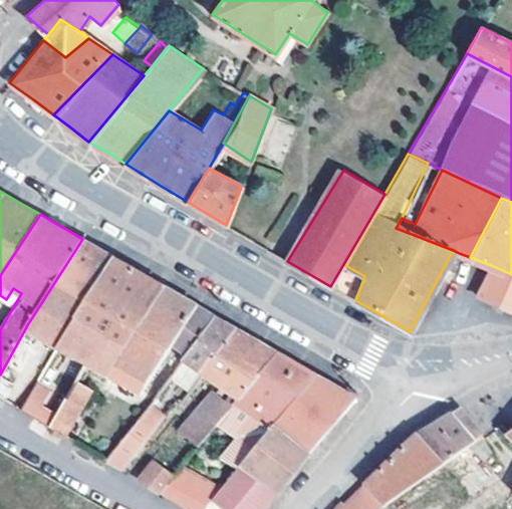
[(59,345),(74,320),(113,256),(104,251),(82,239),(28,323),(22,334),(31,340),(37,332),(59,345)]
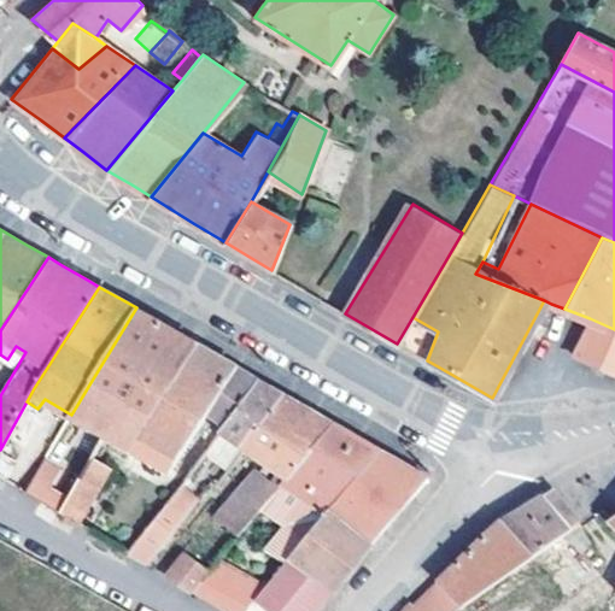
[(89,385),(150,416),(195,341),(185,335),(136,307),(89,385)]
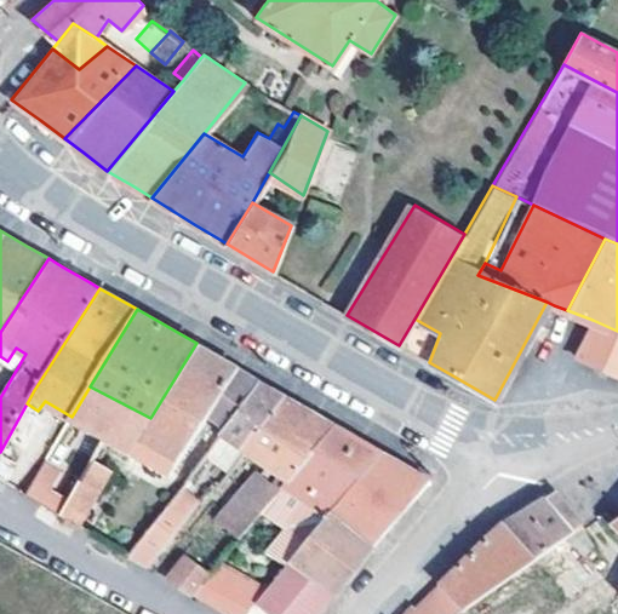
[(399,345),(429,362),(440,333),(415,319),(399,345)]
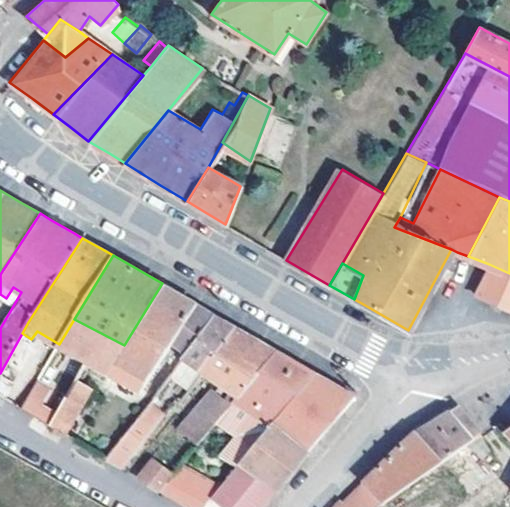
[(509,273),(489,264),(475,295),(502,307),(509,310),(509,273)]
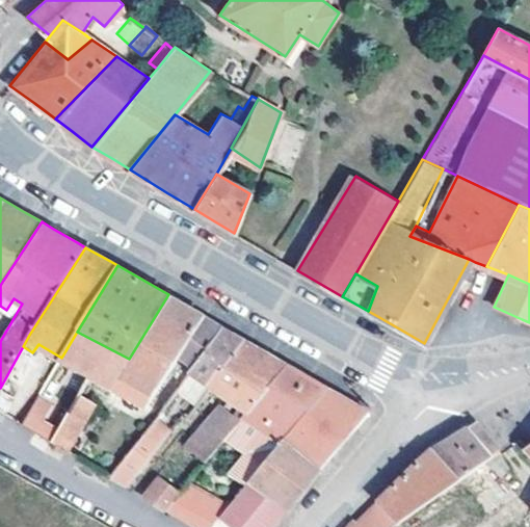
[(179,353),(194,363),(220,324),(176,298),(168,294),(129,359),(111,387),(146,405),(179,353)]
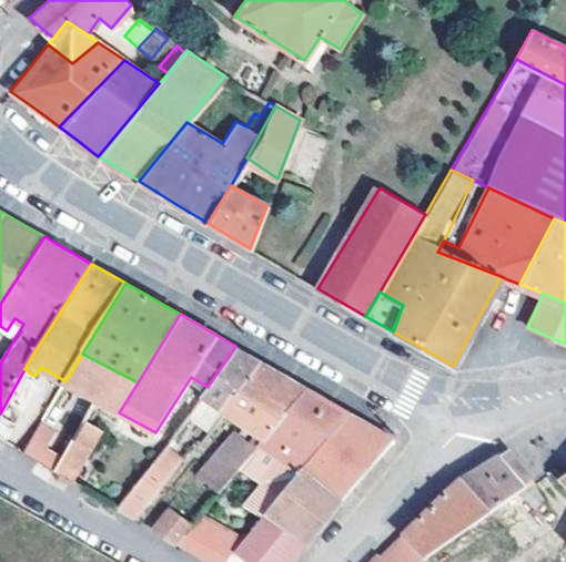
[(214,425),(224,411),(262,360),(242,349),(235,346),(208,387),(193,408),(214,425)]
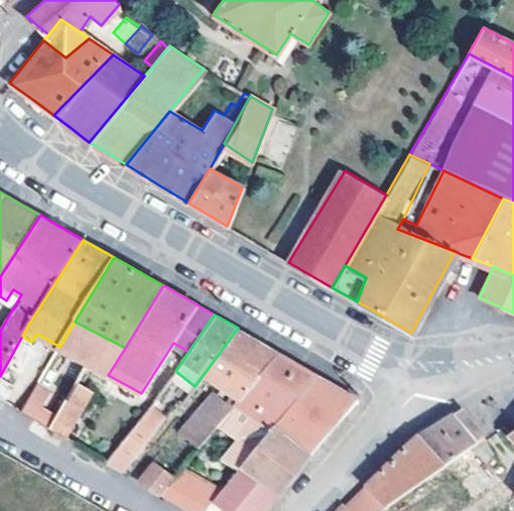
[(86,363),(108,375),(125,348),(75,322),(59,347),(86,363)]
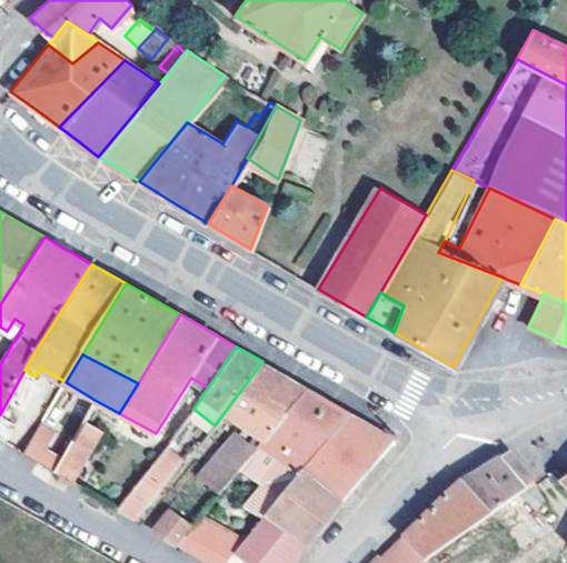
[(221,488),(259,443),(307,388),(284,373),(262,361),(225,412),(242,426),(217,455),(215,453),(198,472),(221,488)]
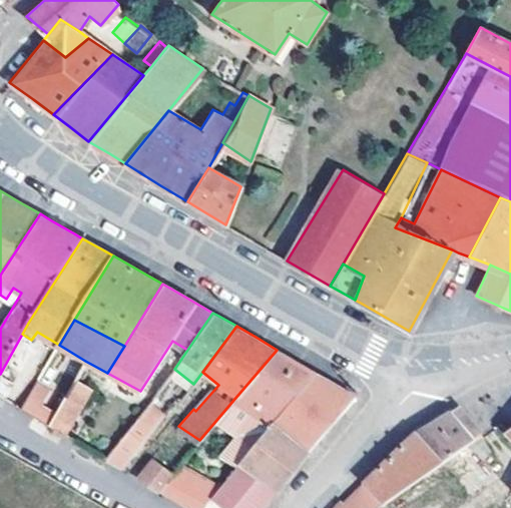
[(270,427),(273,423),(316,372),(284,354),(277,350),(233,400),(245,409),(235,422),(259,439),(270,427)]
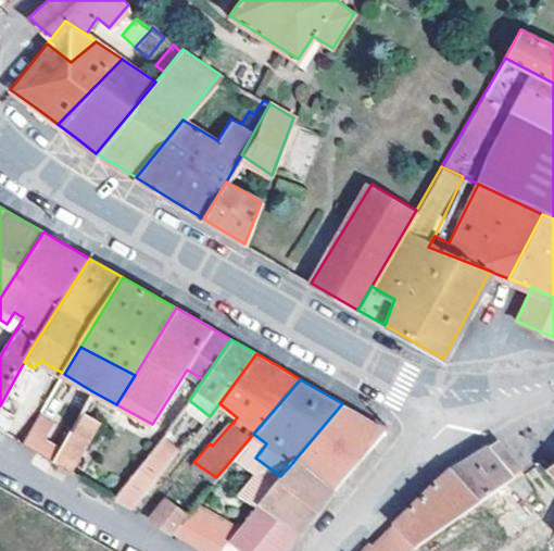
[(296,459),(331,488),(385,428),(359,413),(342,403),(296,459)]
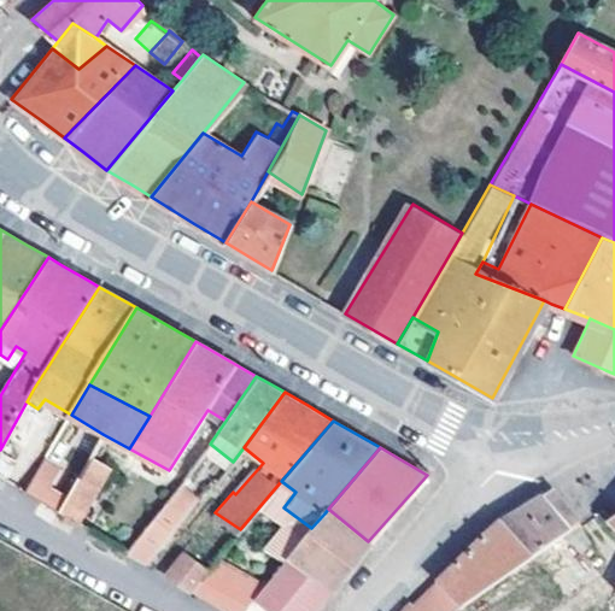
[(88,458),(71,486),(59,506),(77,517),(106,470),(88,458)]
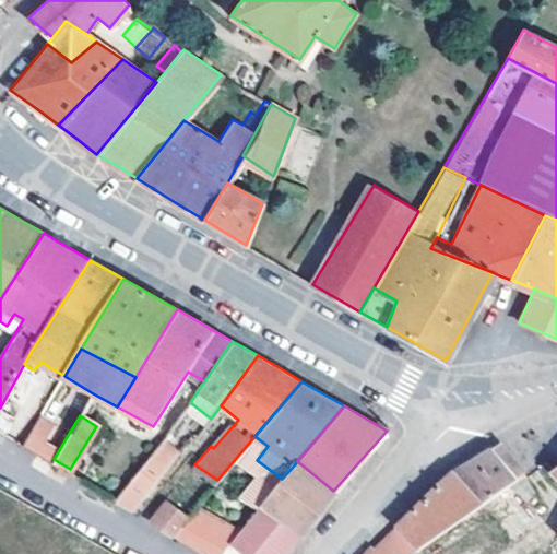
[(23,443),(54,459),(64,440),(35,424),(23,443)]
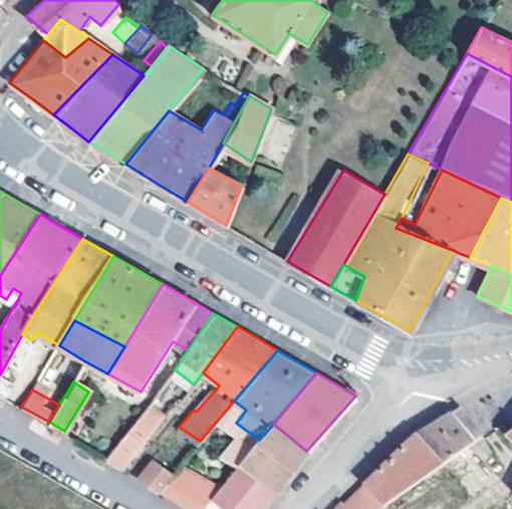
[(106,456),(121,465),(164,414),(151,404),(106,456)]
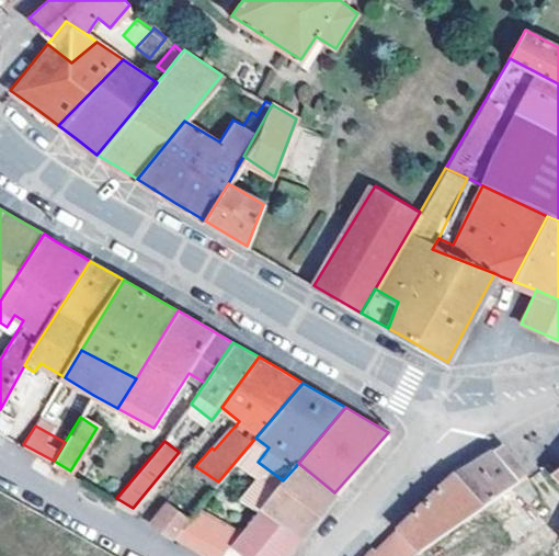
[(452,473),(478,506),(510,484),(522,476),(524,474),(500,443),(474,460),(452,473)]
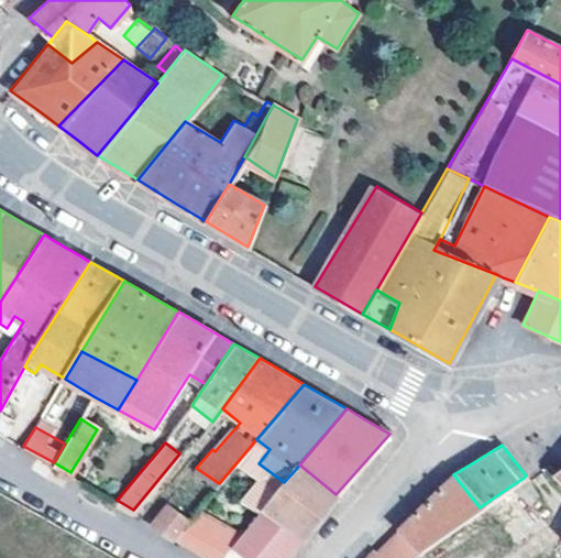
[(255,557),(286,557),(336,494),(299,465),(296,469),(239,536),(234,540),(255,557)]
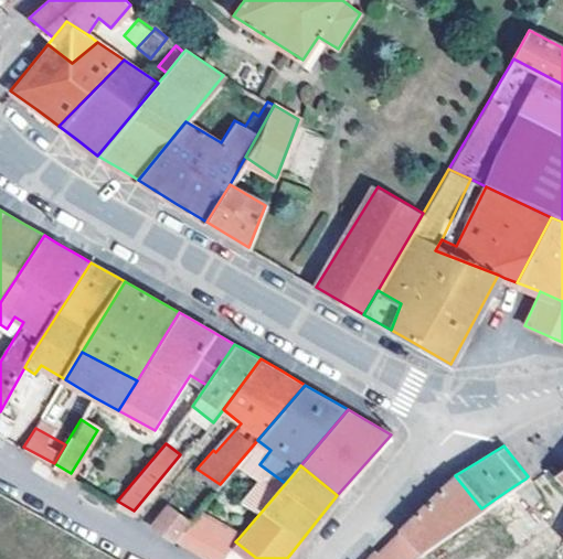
[(406,558),(481,508),(455,475),(422,507),(375,552),(371,548),(361,558),(406,558)]
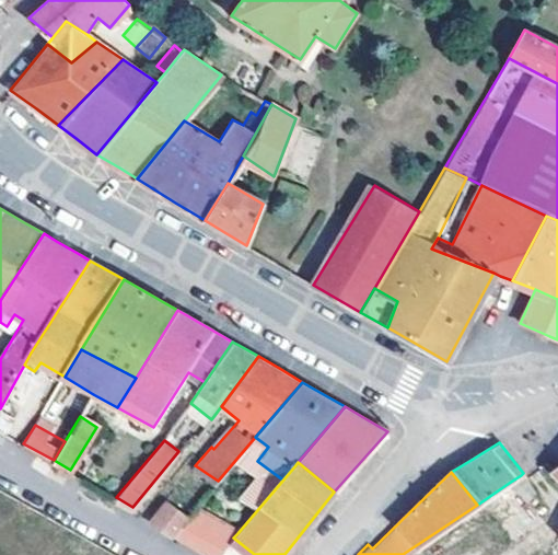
[(521,475),(509,483),(519,498),(531,490),(521,475)]
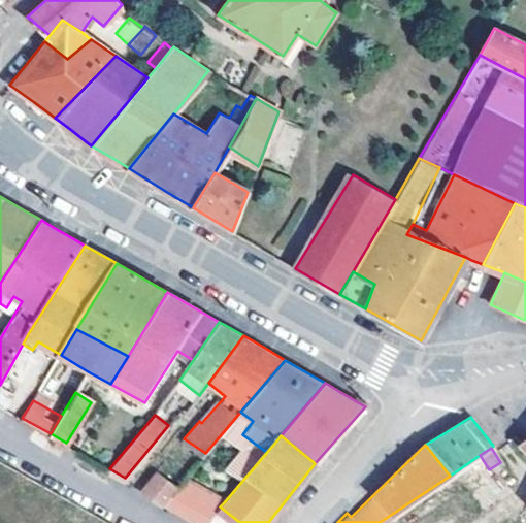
[(142,488),(165,500),(182,482),(159,468),(142,488)]
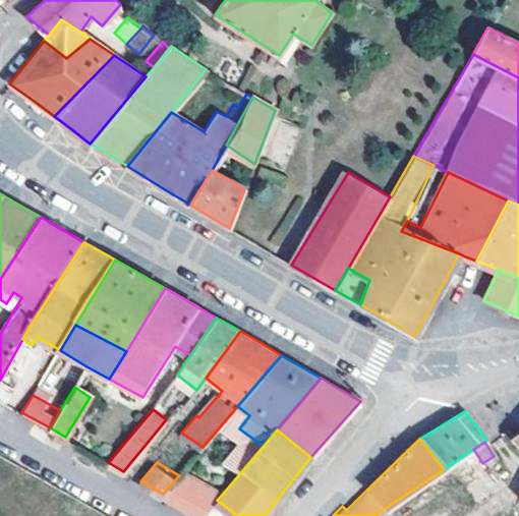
[(204,515),(217,500),(221,496),(181,473),(179,475),(163,494),(200,515),(204,515)]
